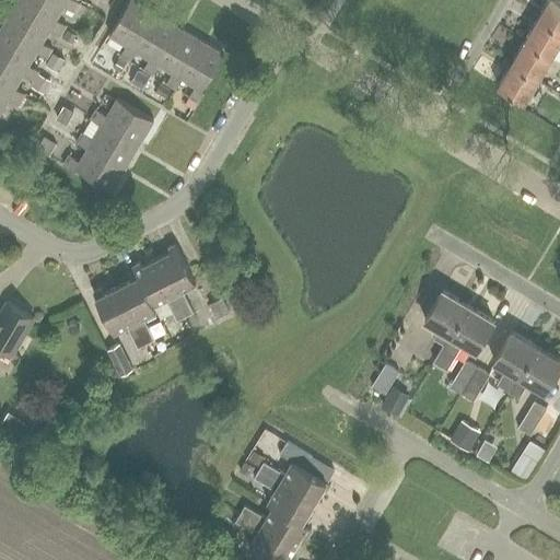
[(20,0),(18,0),(4,22),(41,44),(42,41),(49,28),(61,35),(67,24),(56,18),(55,20),(20,0)]
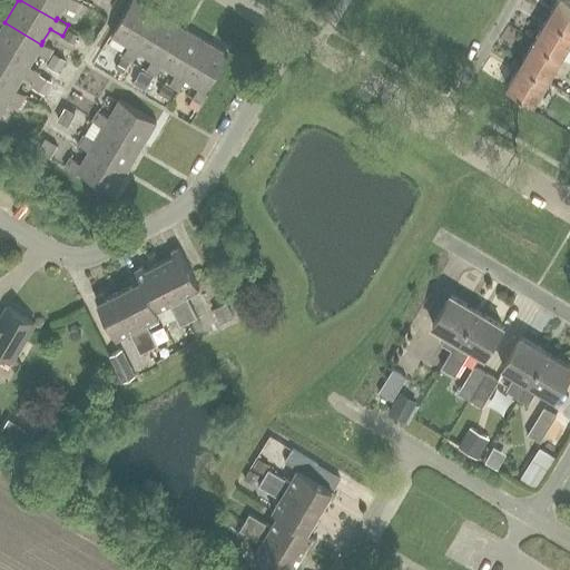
[(20,0),(56,20),(57,18),(65,5),(76,11),(82,2),(78,0),(20,0)]
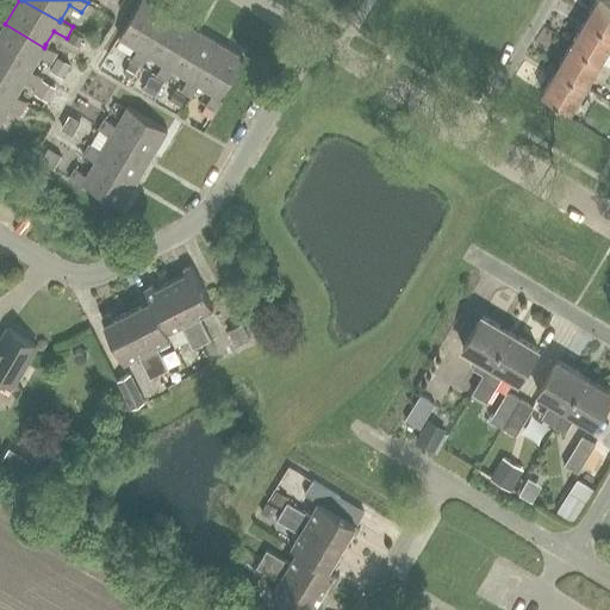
[(147,0),(142,0),(120,38),(138,49),(131,60),(142,66),(148,55),(145,54),(169,13),(147,0)]
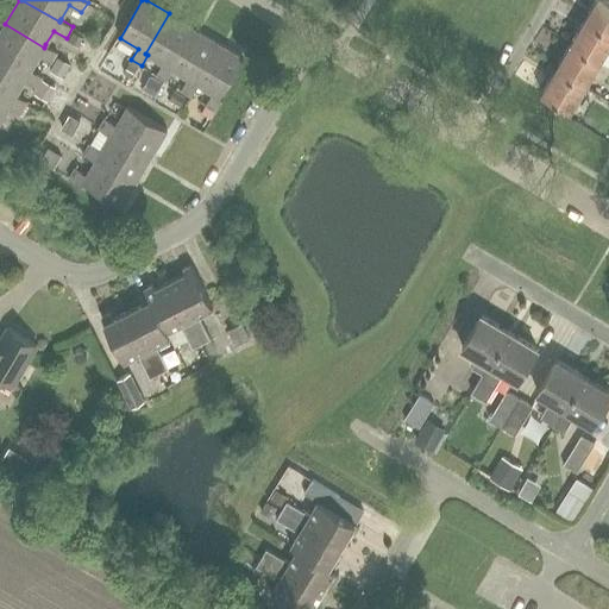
[(608,0),(597,0),(586,20),(608,33),(608,0)]
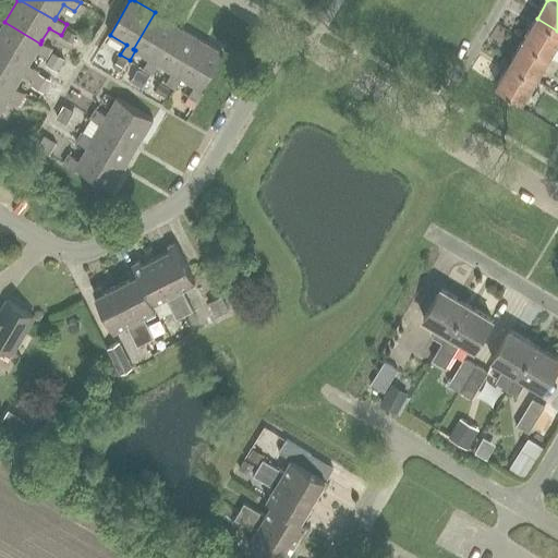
[(155,12),(133,49),(135,50),(149,59),(144,68),(153,74),(159,64),(157,63),(179,27),(155,12)]
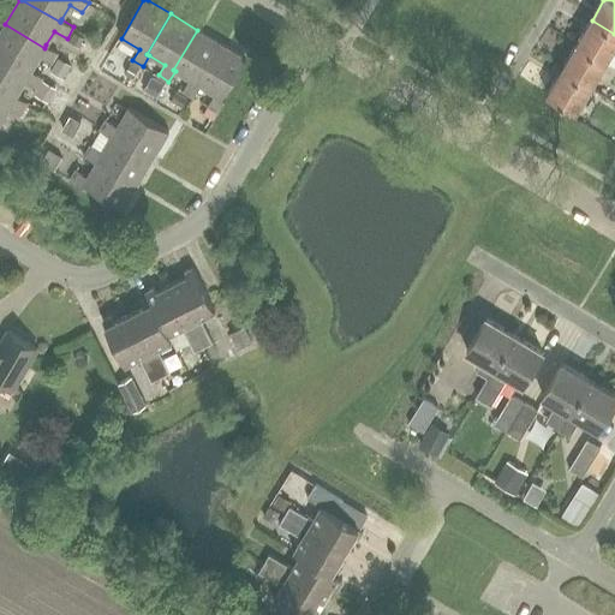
[(614,34),(592,21),(577,45),(605,63),(614,46),(614,34)]
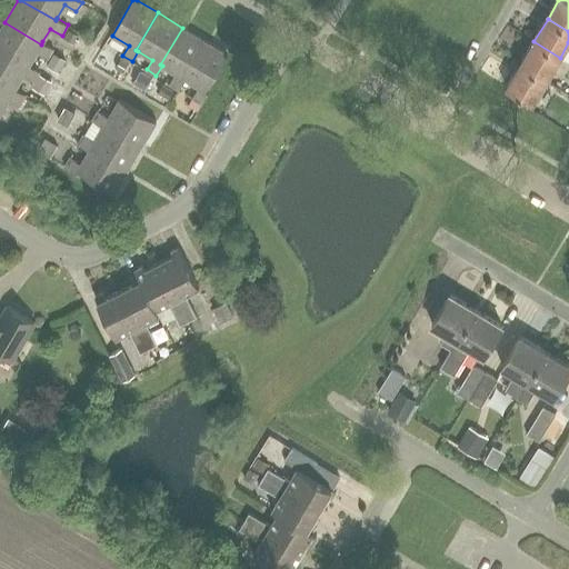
[(5,22),(0,30),(0,51),(27,68),(29,66),(37,52),(48,59),(55,48),(42,41),(41,45),(5,22)]
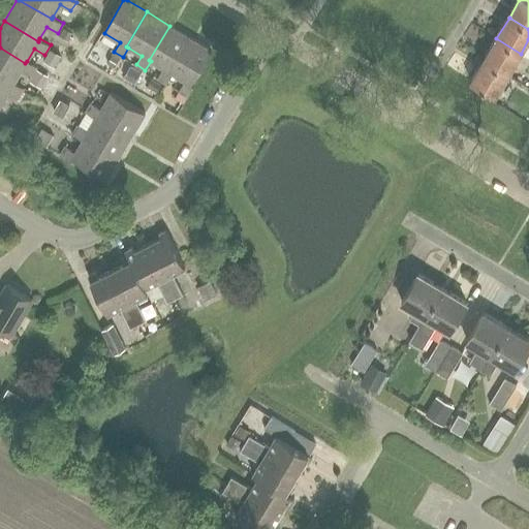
[(149,60),(151,61),(163,68),(157,78),(166,83),(173,73),(170,72),(191,38),(169,26),(149,60)]
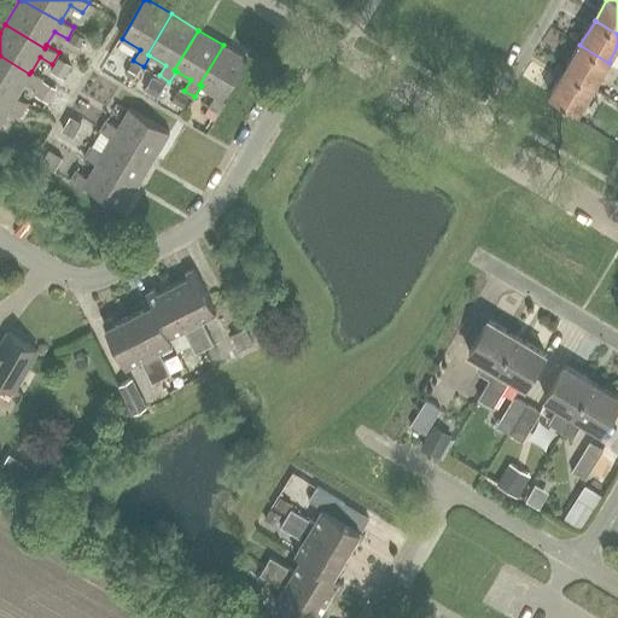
[(74,34),(69,41),(79,46),(83,39),(74,34)]
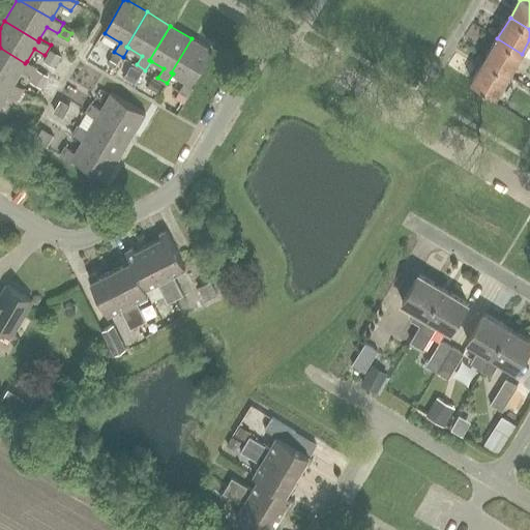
[(171,72),(173,74),(185,82),(180,90),(188,96),(195,87),(193,85),(213,51),(192,38),(171,72)]
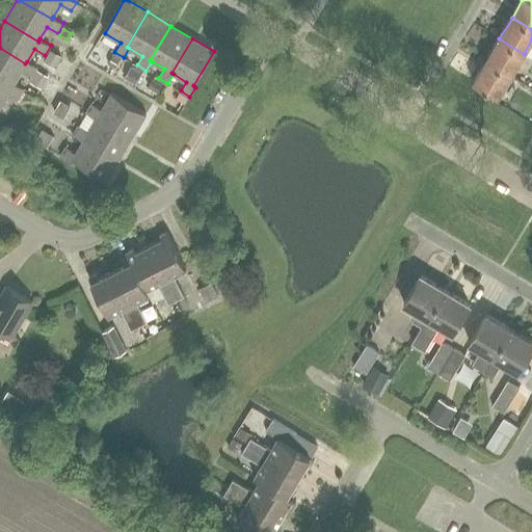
[(499,38),(486,60),(510,75),(524,54),(499,38)]
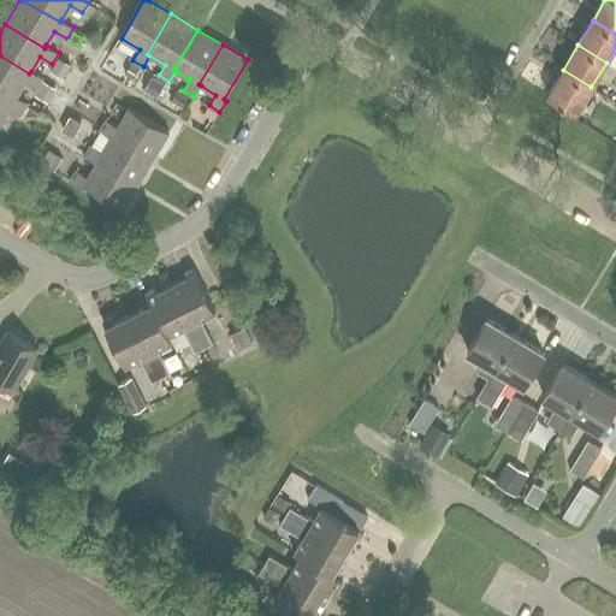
[(0,55),(0,88),(15,98),(17,95),(25,81),(37,88),(43,78),(31,71),(29,73),(0,55)]
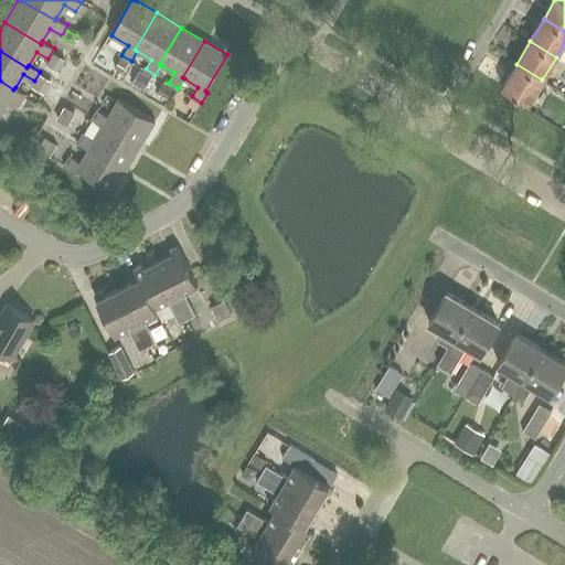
[(56,72),(64,60),(53,54),(46,66),(56,72)]
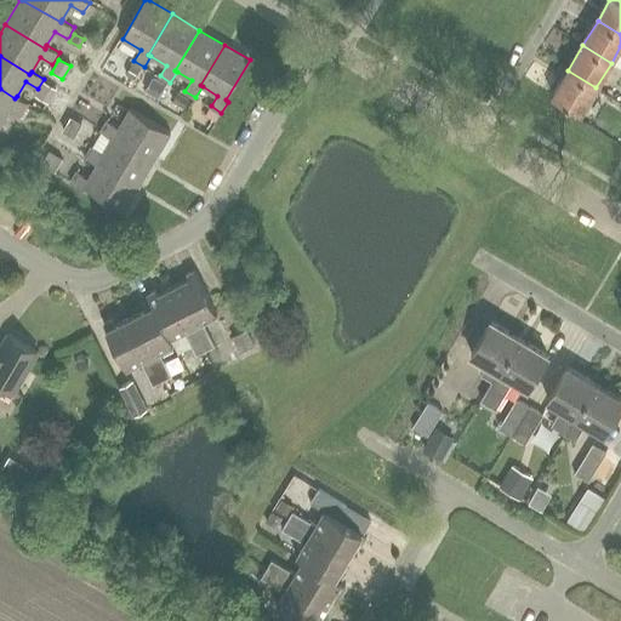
[(131,64),(126,74),(135,79),(140,69),(131,64)]
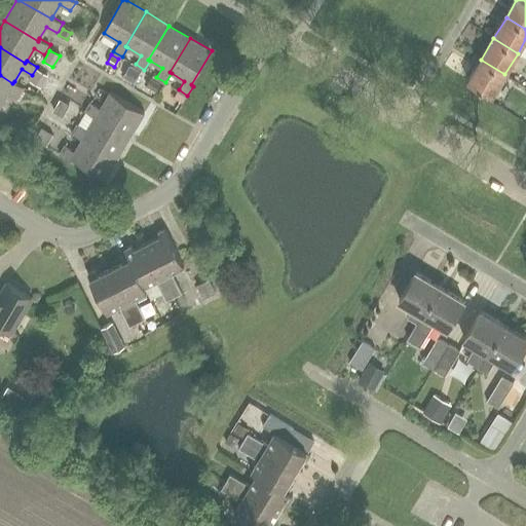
[(481,60),(467,81),(492,96),(504,74),(481,60)]
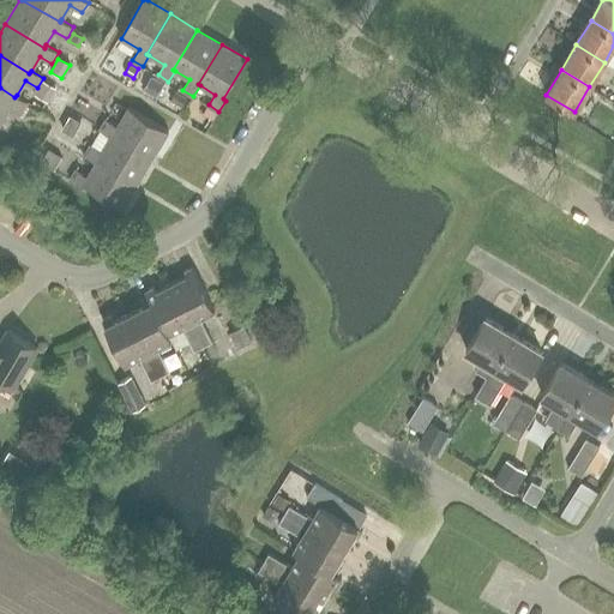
[(156,97),(163,85),(150,78),(144,90),(156,97)]
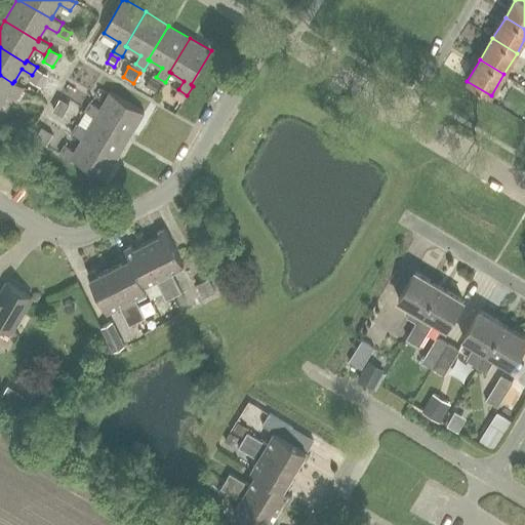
[(40,87),(47,76),(36,70),(30,81),(40,87)]
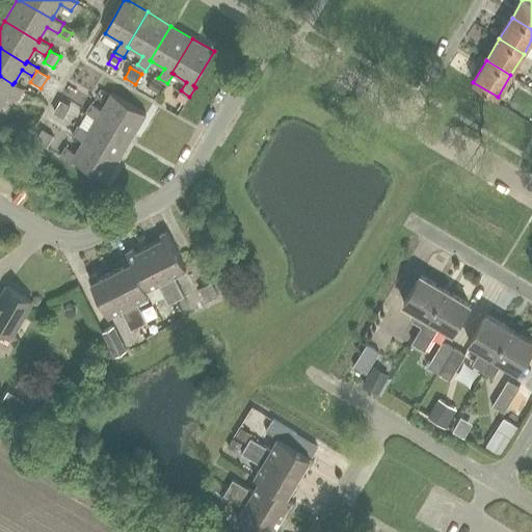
[(0,76),(0,105),(8,91),(19,98),(25,88),(15,82),(12,84),(0,76)]
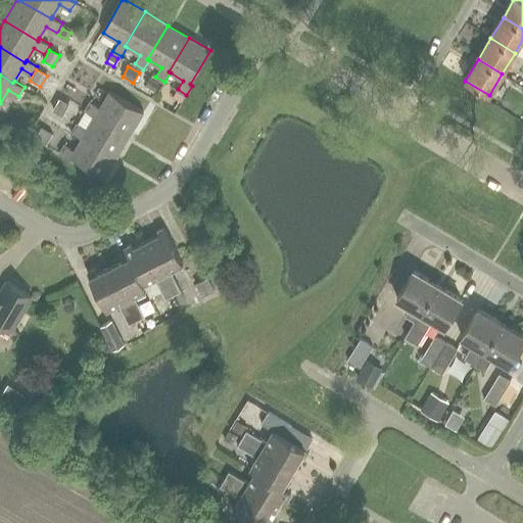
[(150,79),(145,87),(154,92),(159,84),(150,79)]
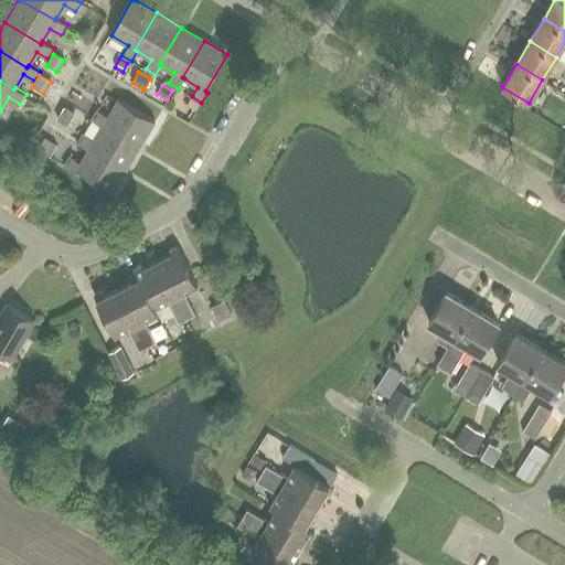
[(192,96),(187,105),(196,110),(201,103),(192,96)]
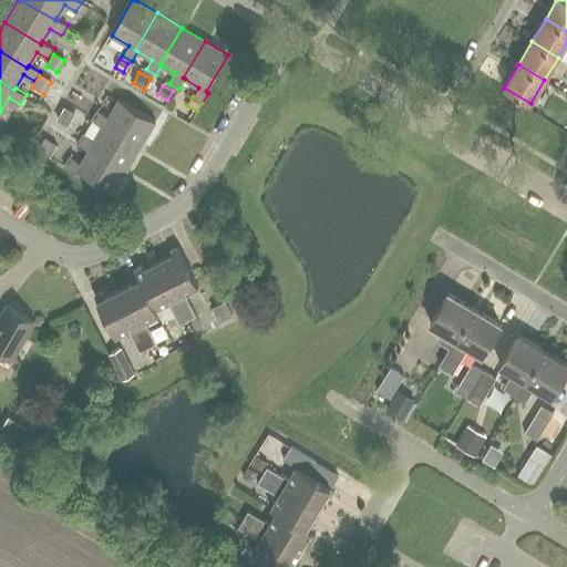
[(99,110),(92,120),(103,126),(104,123),(142,145),(157,121),(120,99),(109,116),(99,110)]
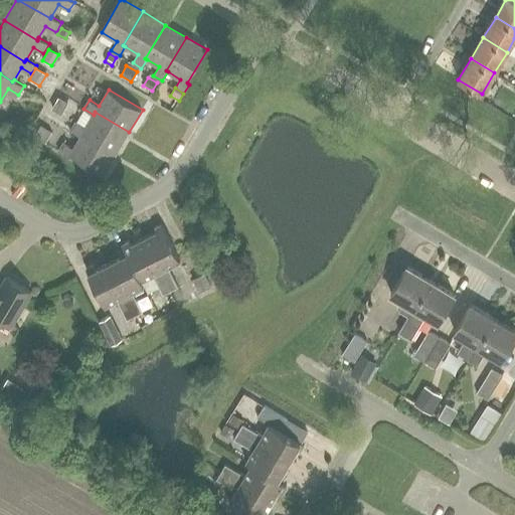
[(58,98),(52,110),(61,115),(68,104),(58,98)]
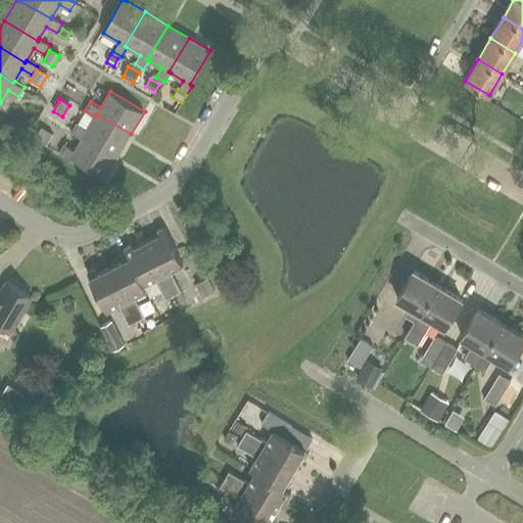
[(78,123),(72,132),(82,138),(84,135),(117,155),(131,134),(96,113),(95,116),(87,129),(78,123)]
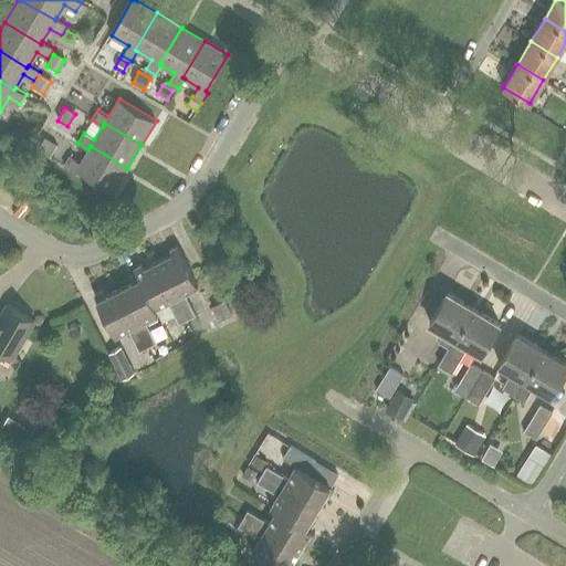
[(44,139),(38,150),(50,156),(55,145),(44,139)]
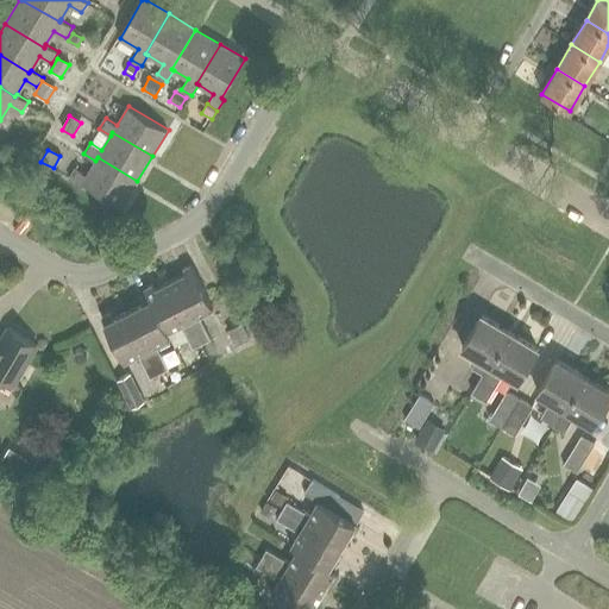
[(75,168),(69,179),(81,186),(83,182),(123,206),(137,181),(98,157),(95,161),(87,175),(75,168)]
